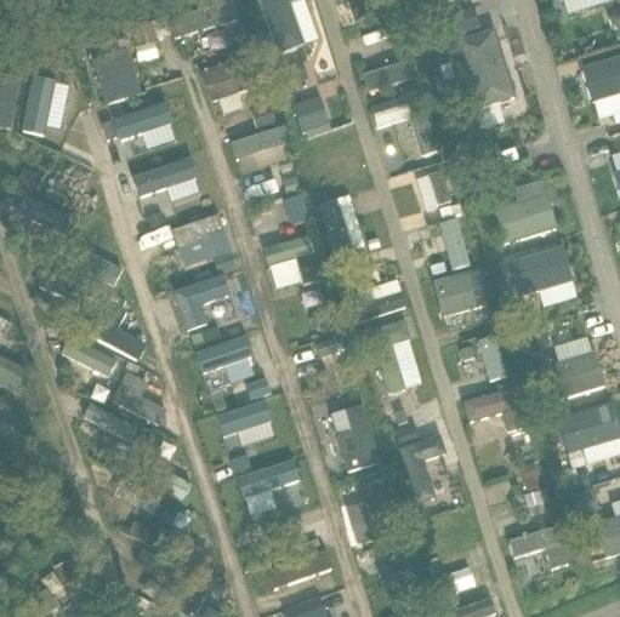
[(259,0),(277,52),(303,43),(290,1),(294,0),(259,0)]
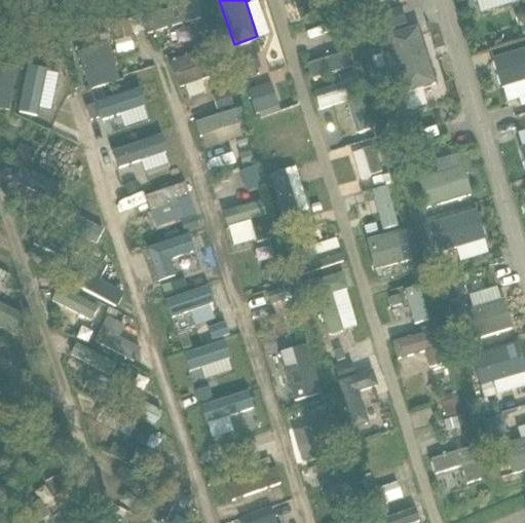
[(314,0),(319,10),(334,6),(331,0),(314,0)]
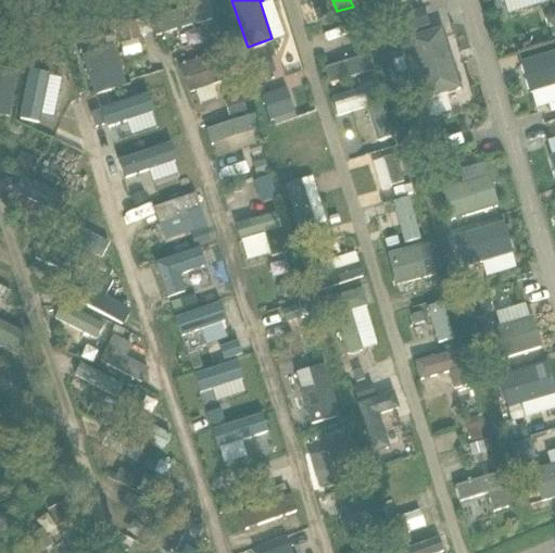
[(357,8),(344,11),(349,24),(361,20),(357,8)]
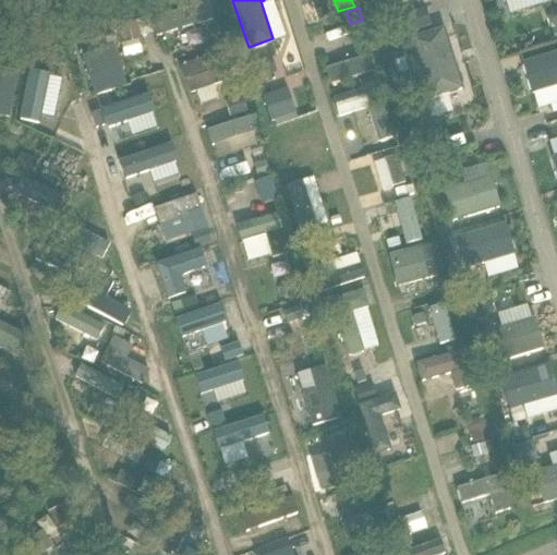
[(135,21),(121,24),(125,41),(140,38),(135,21)]
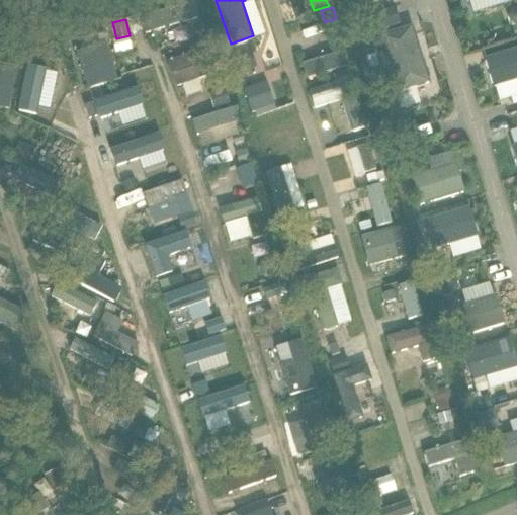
[(412,22),(377,32),(395,89),(429,79),(412,22)]
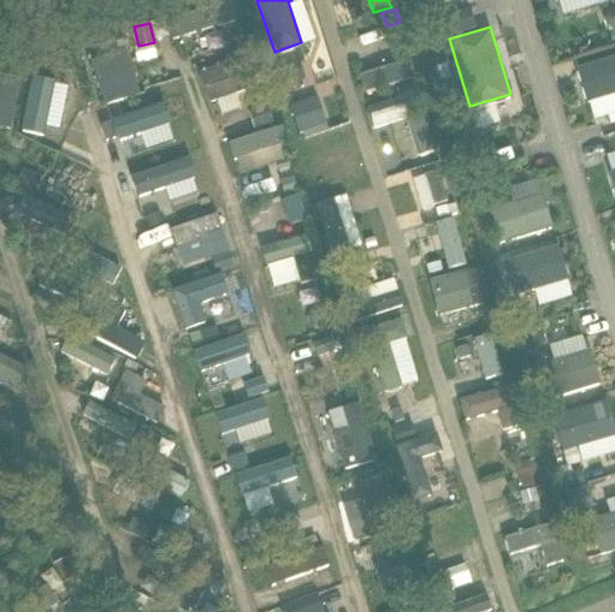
[(614,51),(575,64),(586,99),(614,89),(614,51)]
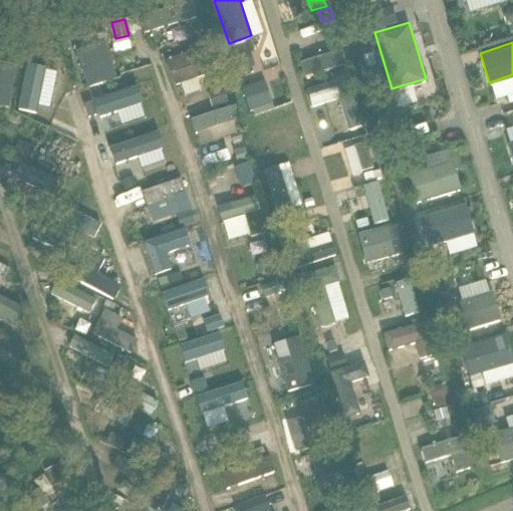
[(207,43),(166,56),(175,81),(216,68),(207,43)]
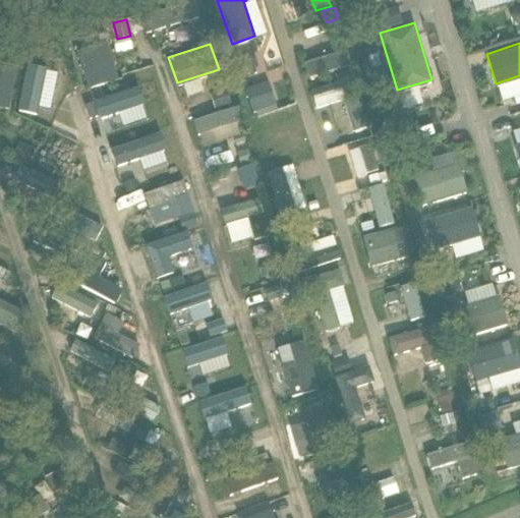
[(306,59),(311,75),(353,63),(348,47),(306,59)]
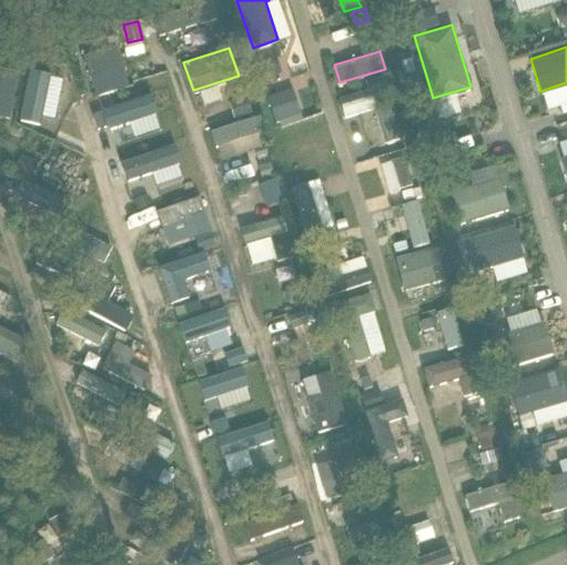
[(18,70),(0,67),(0,114),(10,117),(18,70)]
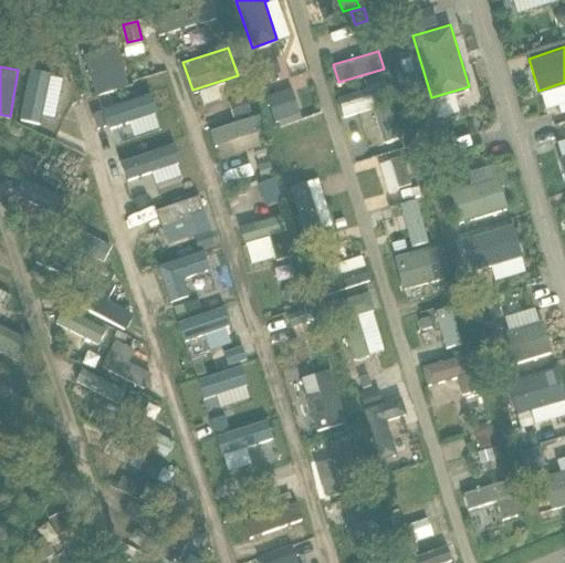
[(383,74),(365,80),(367,89),(382,84),(386,82),(383,74)]
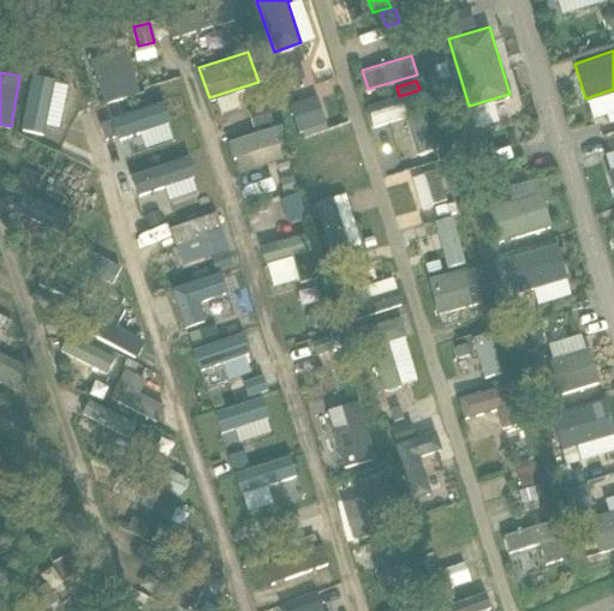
[(319,91),(291,101),(304,135),(331,125),(319,91)]
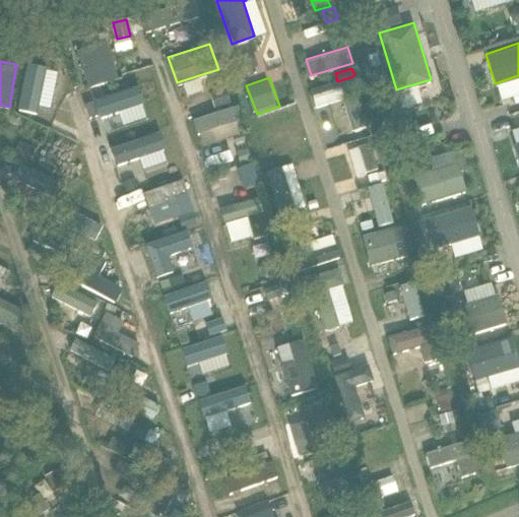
[(225,88),(210,93),(215,108),(231,103),(225,88)]
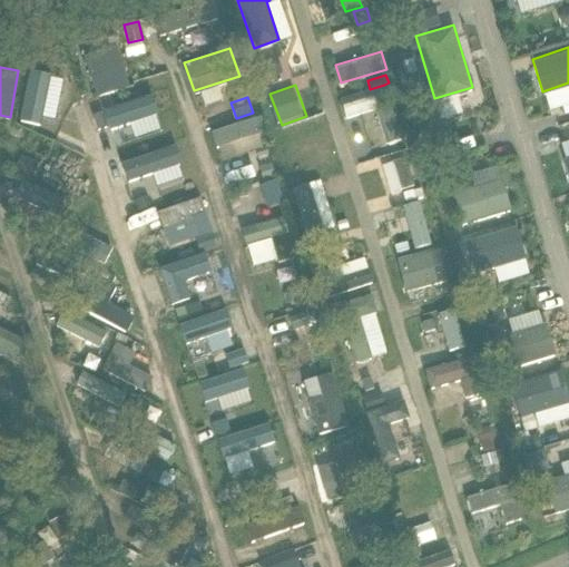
[(395,107),(379,111),(388,140),(404,135),(395,107)]
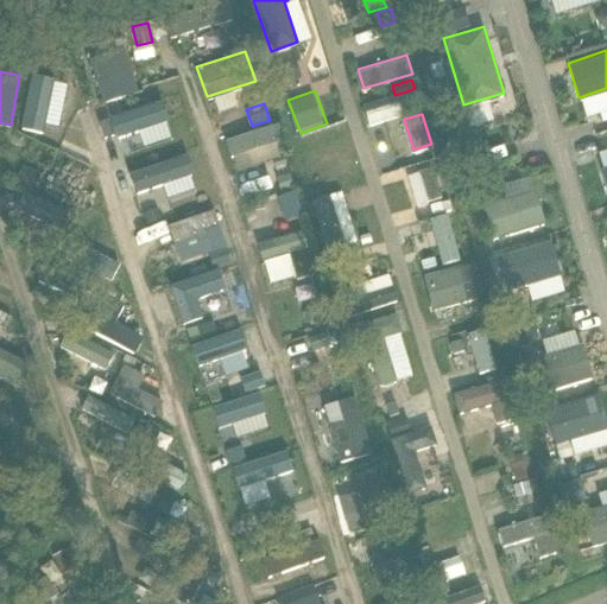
[(279,126),(227,141),(231,157),(284,141),(279,126)]
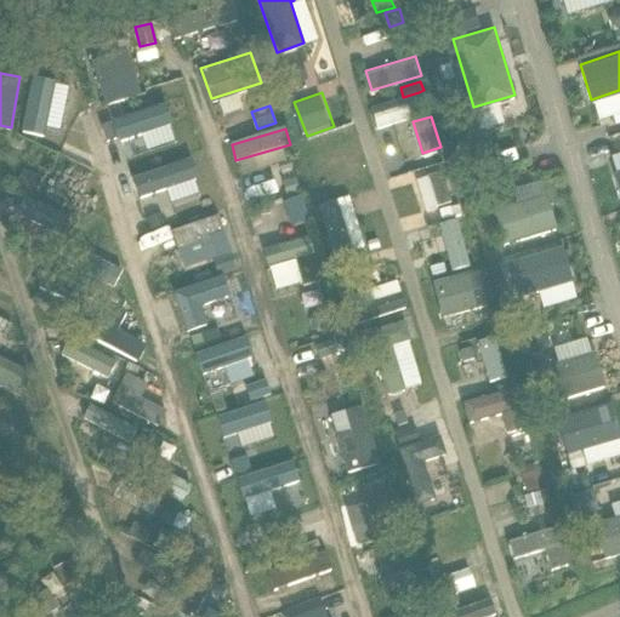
[(289,158),(279,161),(282,171),(293,167),(290,159),(289,158)]
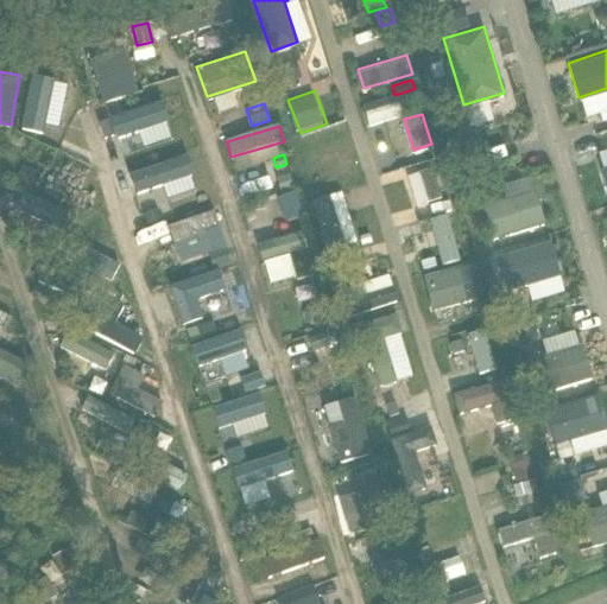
[(317,163),(307,166),(310,177),(322,173),(318,163),(317,163)]
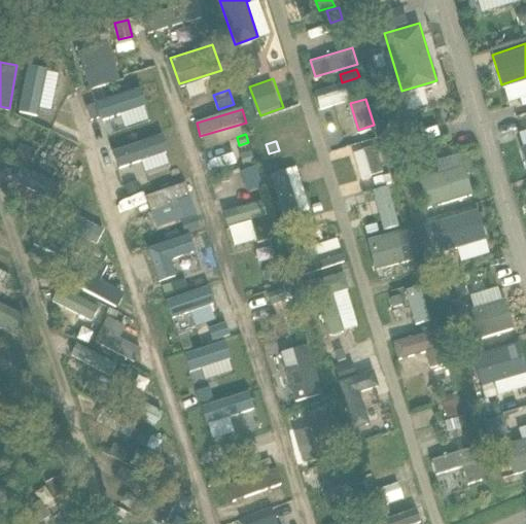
[(21,143),(14,158),(29,165),(36,149),(21,143)]
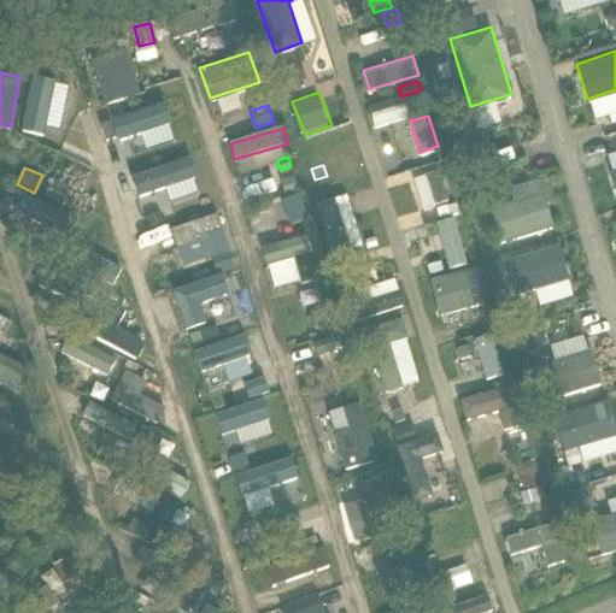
[(293,176),(281,180),(286,193),(297,188),(293,176)]
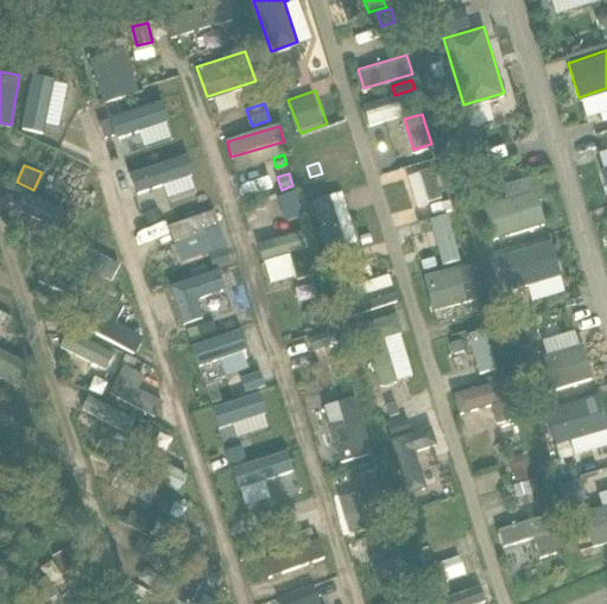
[(535,186),(482,202),(493,237),(545,222),(535,186)]
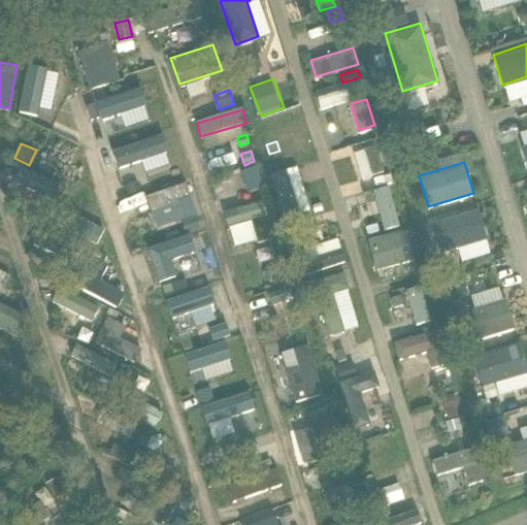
[(256,167),(241,171),(248,192),(262,188),(256,167)]
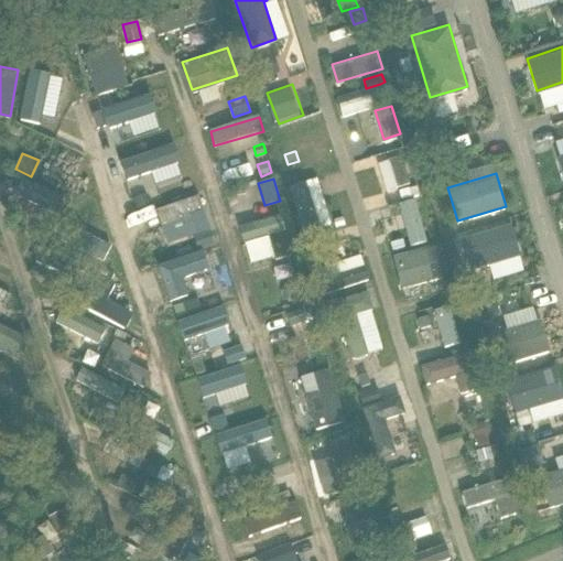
[(417,186),(399,191),(401,200),(419,195),(417,186)]
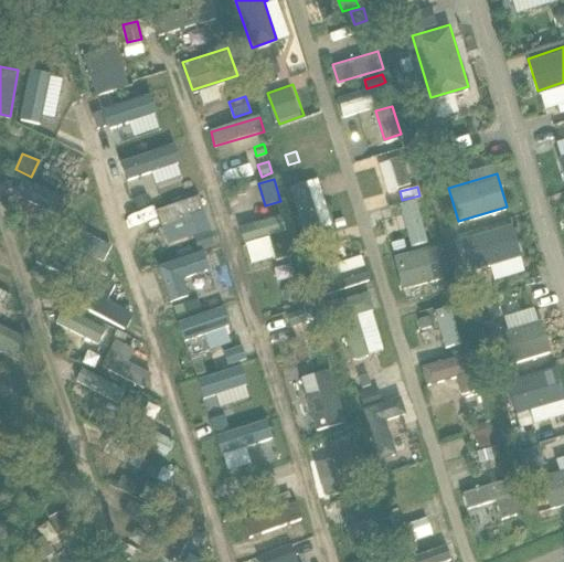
[(147,193),(134,198),(137,210),(151,205),(147,193)]
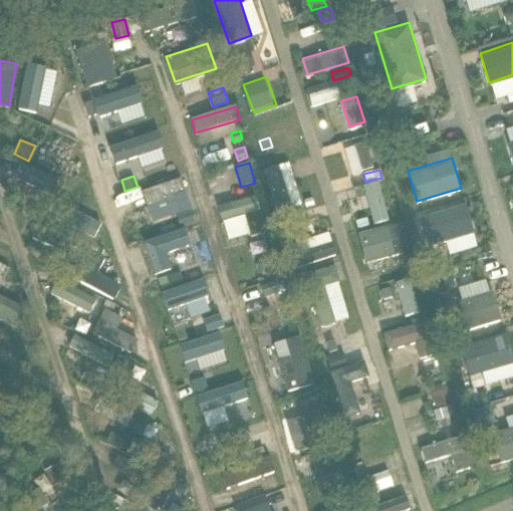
[(176,205),(183,195),(155,177),(148,187),(176,205)]
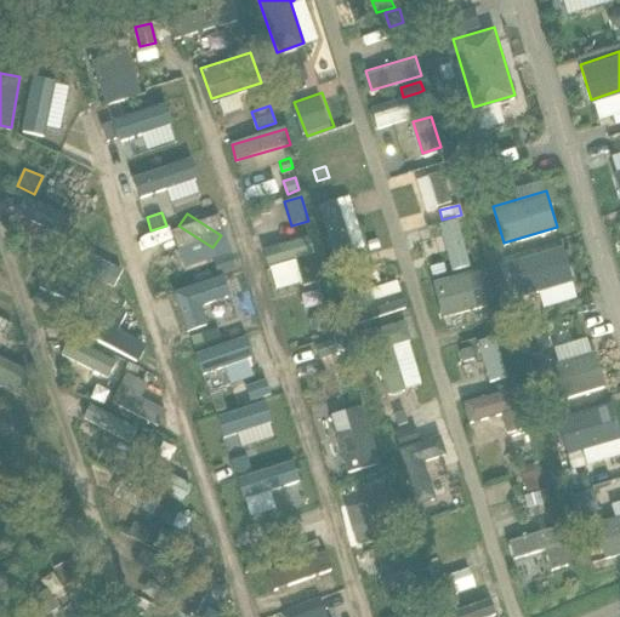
[(52,244),(46,260),(55,263),(61,247),(52,244)]
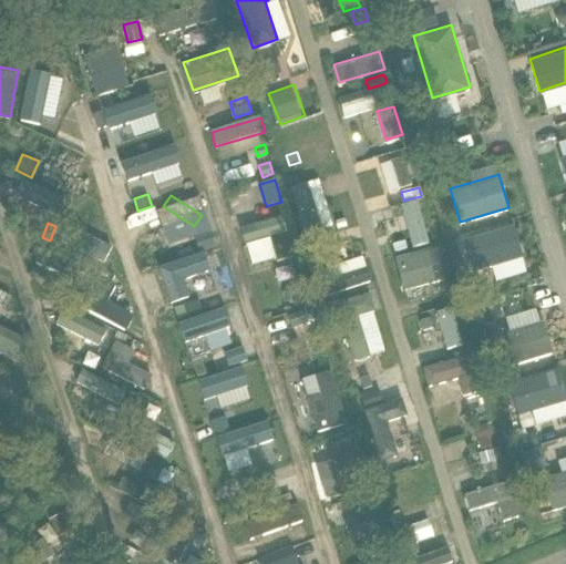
[(514,223),(464,237),(474,269),(522,255),(514,223)]
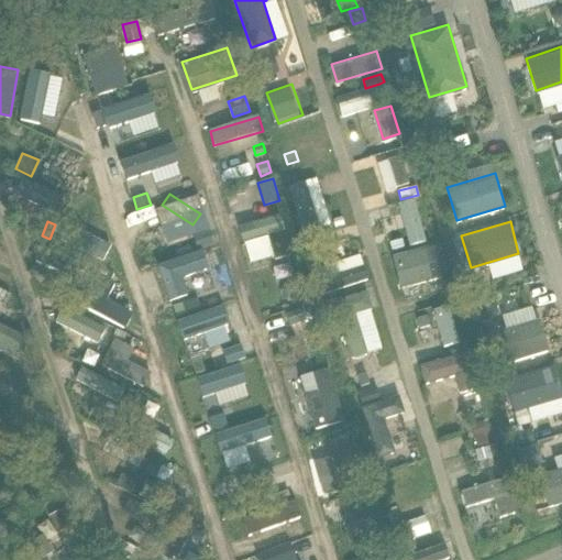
[(209,230),(194,235),(198,249),(215,243),(209,230)]
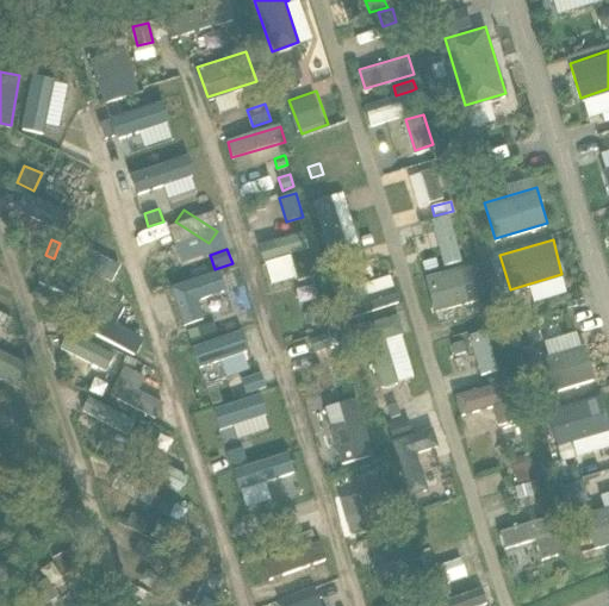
[(292,252),(267,260),(274,282),(299,274),(292,252)]
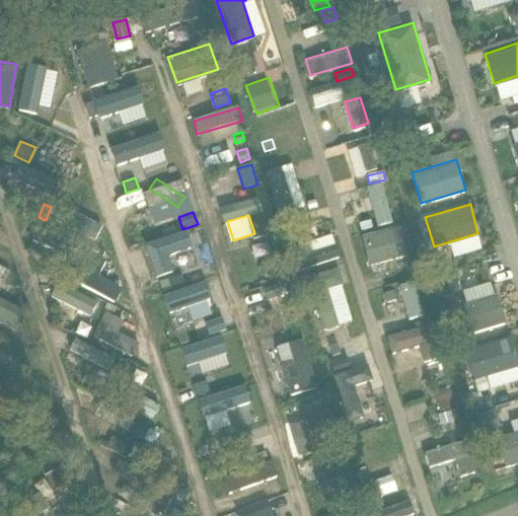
[(371,220),(359,223),(361,230),(373,227),(371,220)]
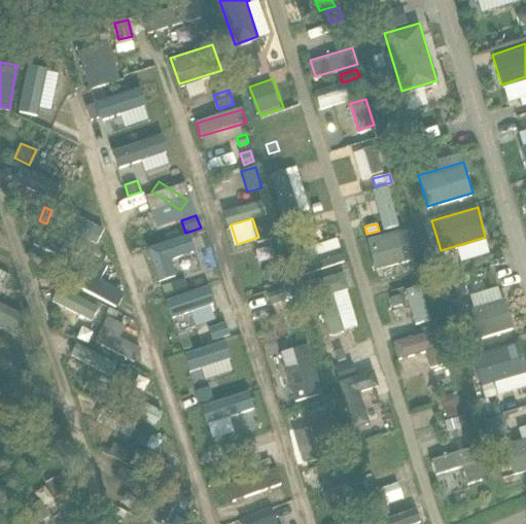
[(405,231),(367,240),(376,271),(414,260),(405,231)]
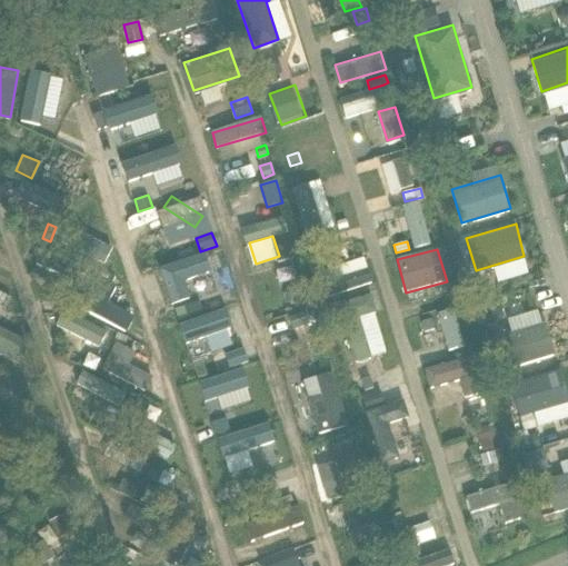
[(205,254),(159,269),(172,305),(191,299),(185,281),(211,272),(205,254)]
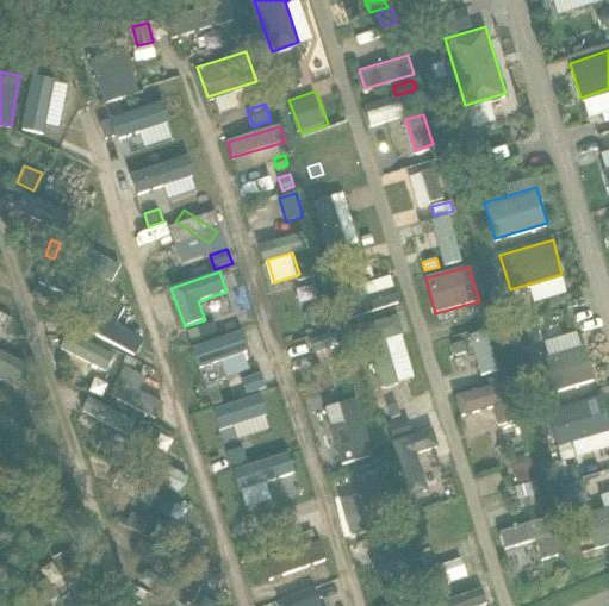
[(310,308),(308,323),(322,324),(323,311),(310,308)]
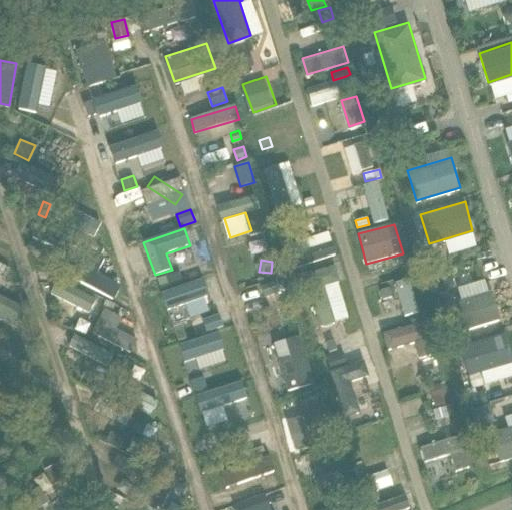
[(335,266),(306,275),(322,327),(335,323),(324,286),(339,282),(335,266)]
